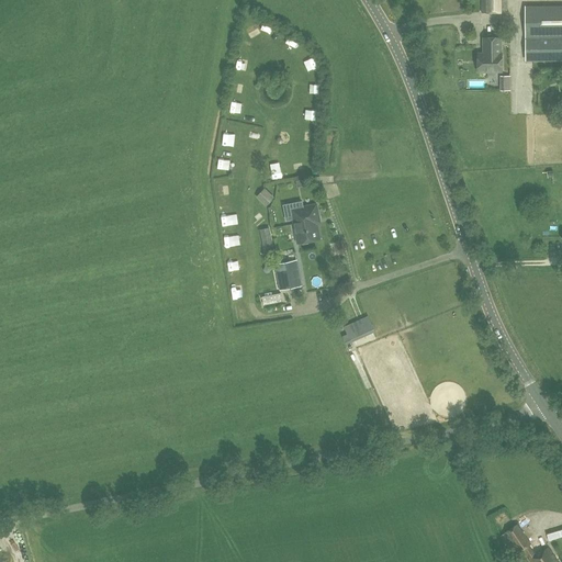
[(507,12),(506,0),(481,0),(481,12),(507,12)]
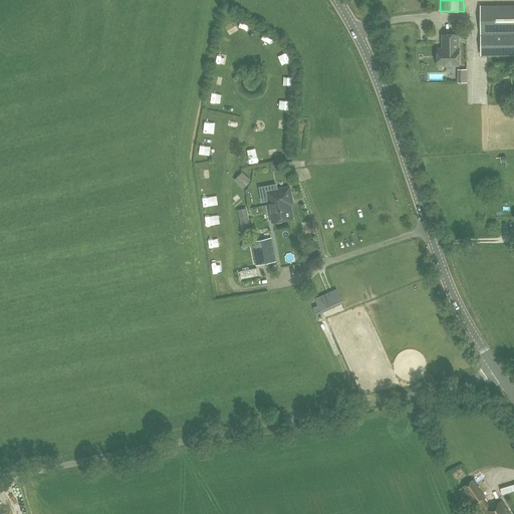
[(513,5),(480,6),(481,44),(509,43),(513,43),(513,5)]
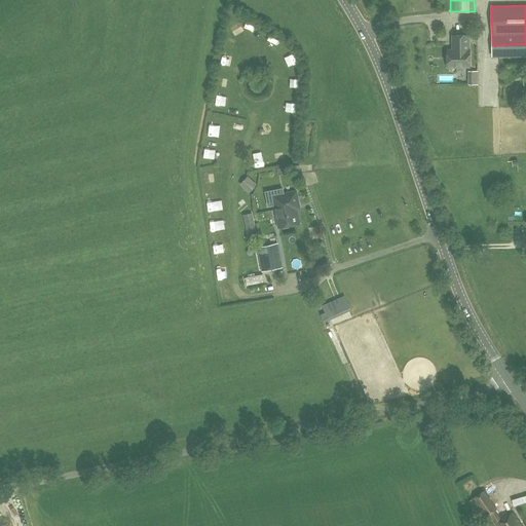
[(240,21),(231,26),(236,35),(246,29),(240,21)]
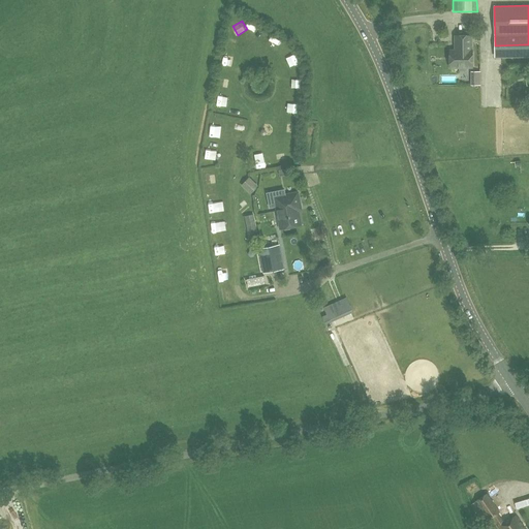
[(450,66),(472,66),(472,51),(471,51),(471,35),(455,35),(456,51),(450,51),(450,66)]
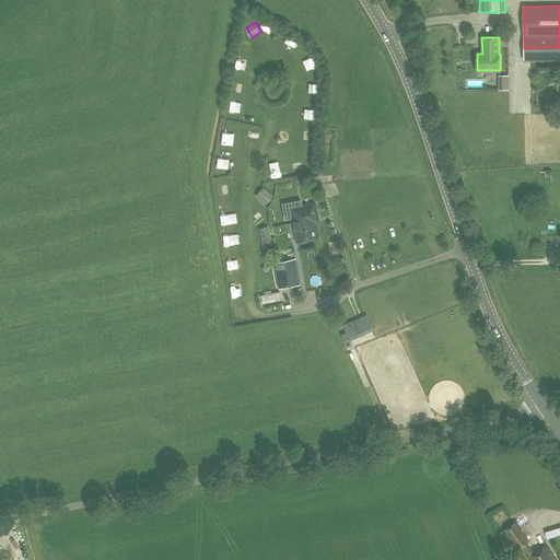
[(229,107),(237,113),(243,104),(234,98),(229,107)]
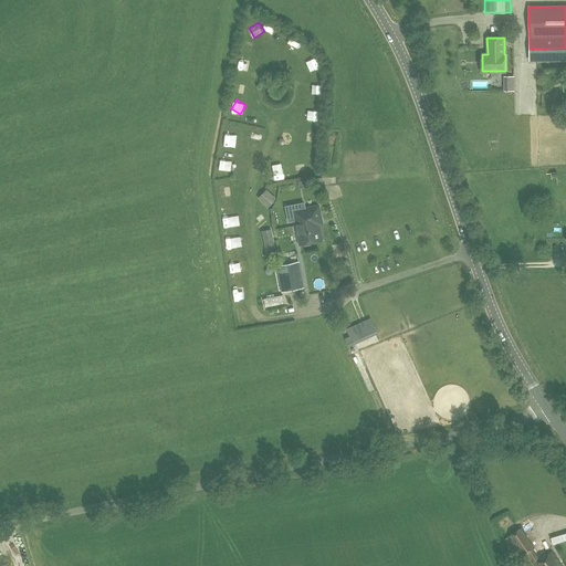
[(308,132),(308,142),(320,142),(320,132),(308,132)]
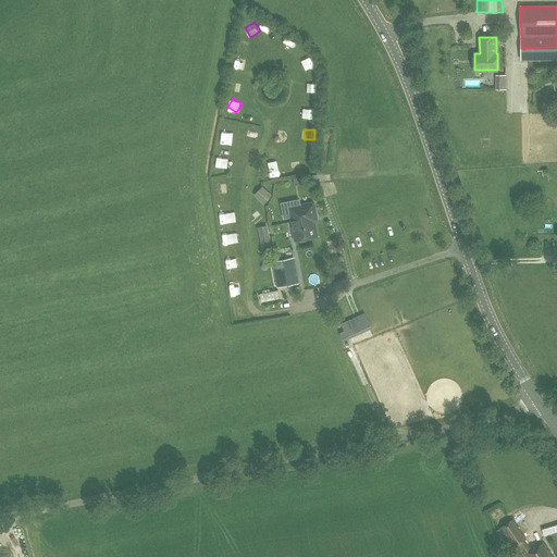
[(223,144),(233,143),(232,134),(222,135),(223,144)]
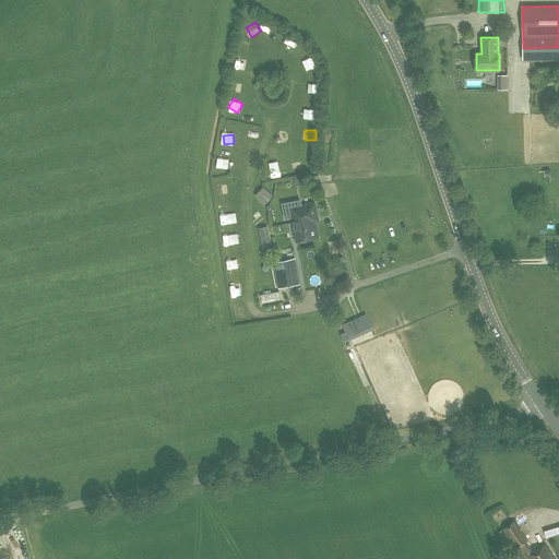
[(228,167),(227,157),(217,158),(218,168),(228,167)]
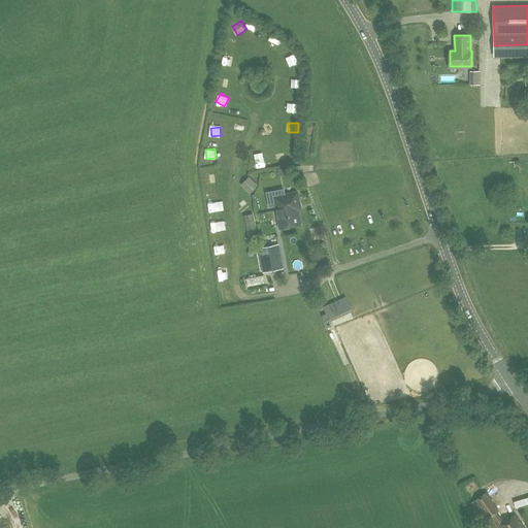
[(266,155),(257,156),(258,168),(267,168),(266,155)]
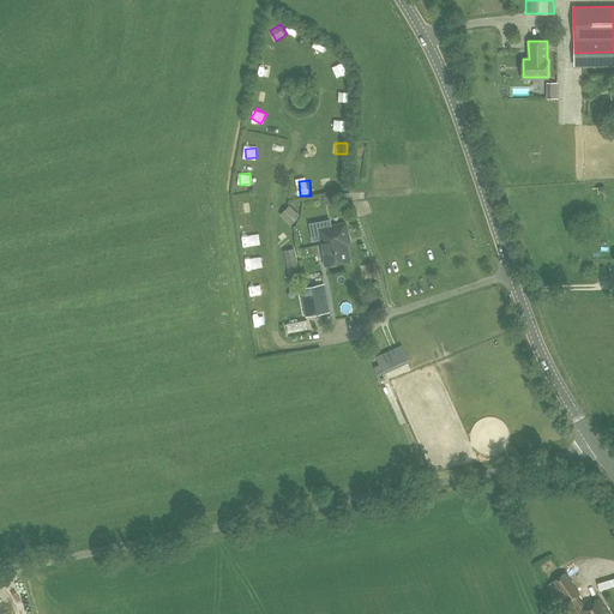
[(251,215),(252,204),(241,203),(240,214),(251,215)]
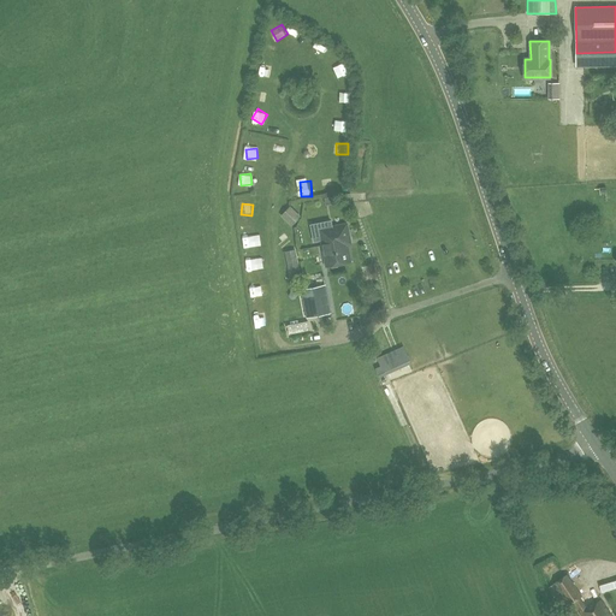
[(292,205),(285,211),(292,221),(300,217),(292,205)]
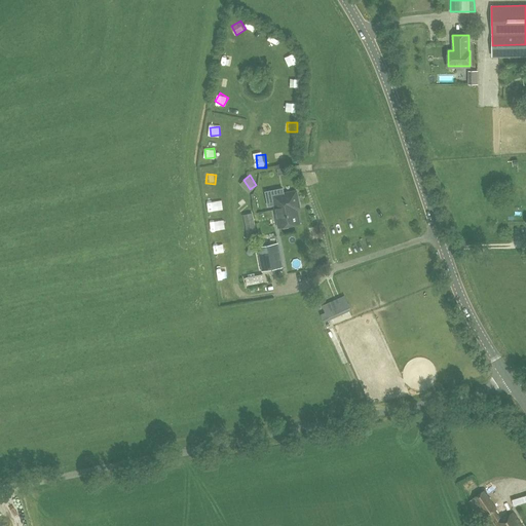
[(272,195),(275,213),(296,209),(299,209),(296,191),(272,195)]
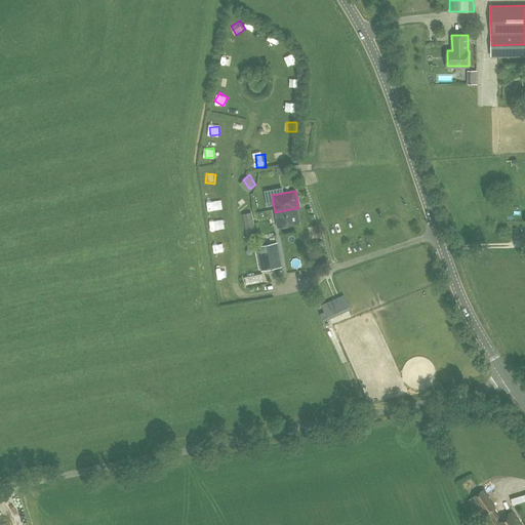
[(238,205),(244,212),(252,203),(246,197),(238,205)]
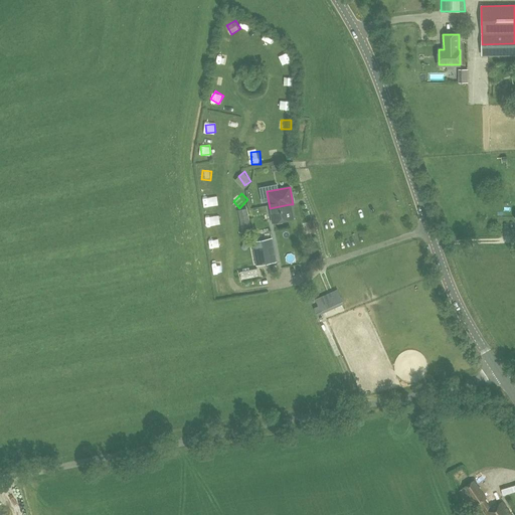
[(205,205),(219,204),(219,195),(204,196),(205,205)]
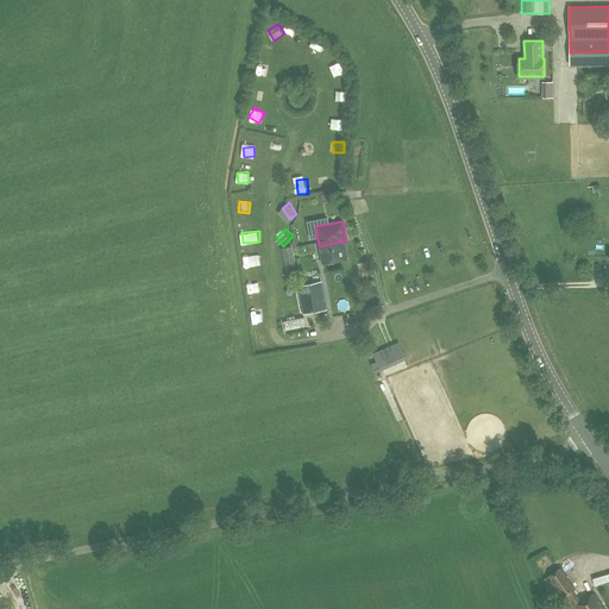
[(322,263),(346,258),(343,242),(319,246),(322,263)]
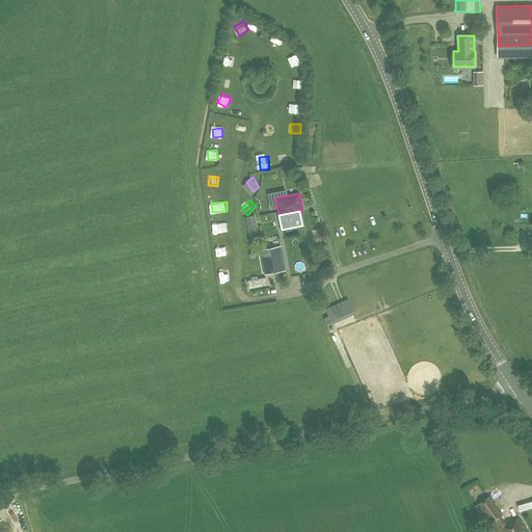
[(259,236),(255,215),(245,217),(249,238),(259,236)]
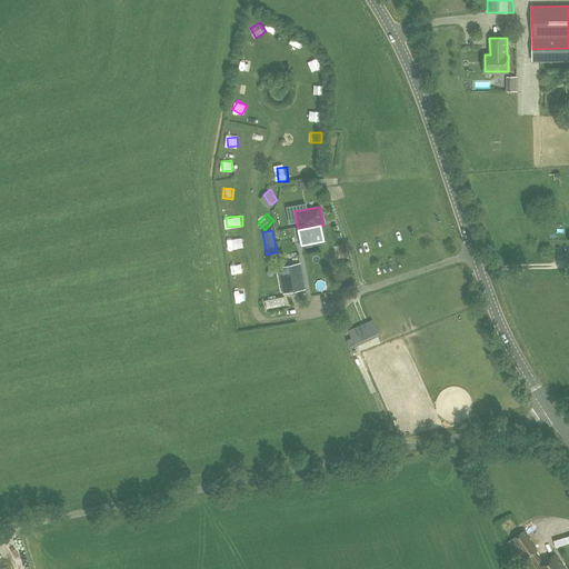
[(238,261),(230,262),(233,275),(240,273),(238,261)]
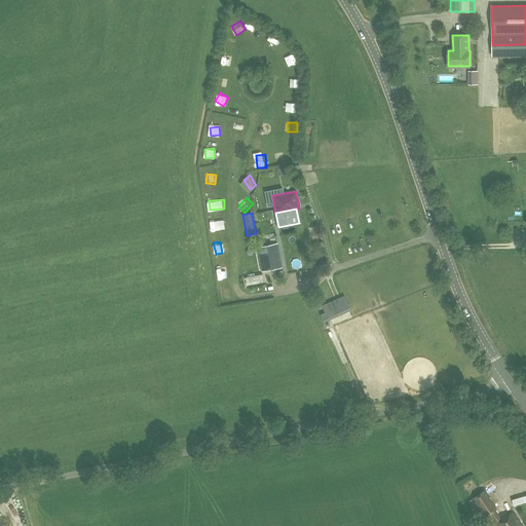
[(258,248),(262,270),(283,267),(277,243),(258,248)]
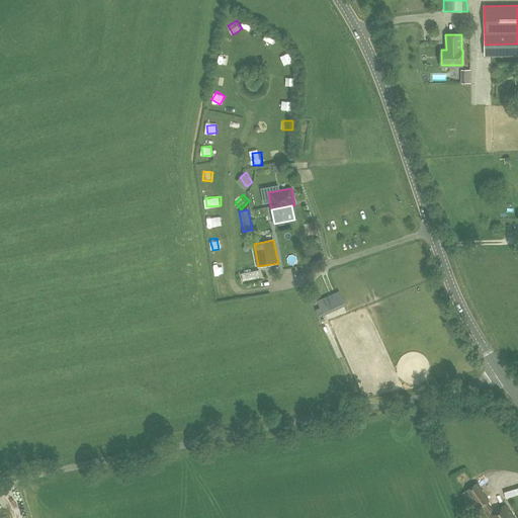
[(260,277),(259,270),(242,273),(243,280),(260,277)]
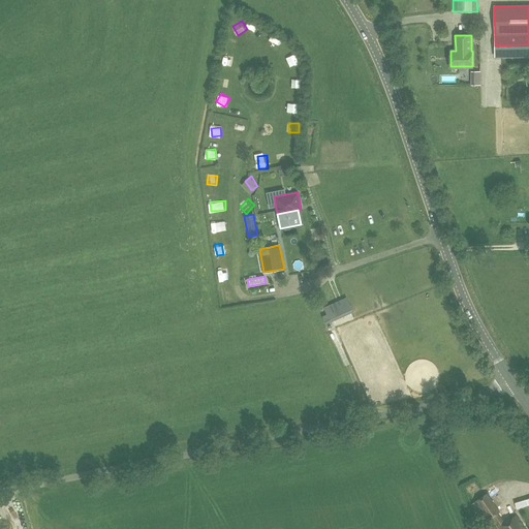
[(335,320),(353,312),(347,297),(323,307),(331,322),(335,320)]
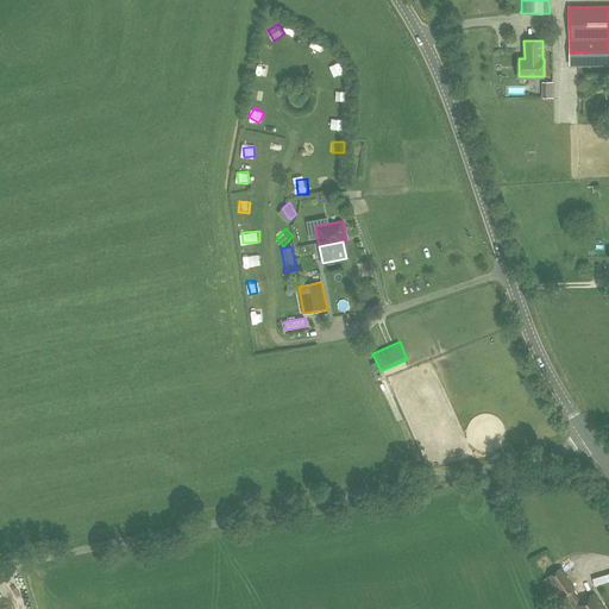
[(387,394),(393,391),(389,383),(383,385),(387,394)]
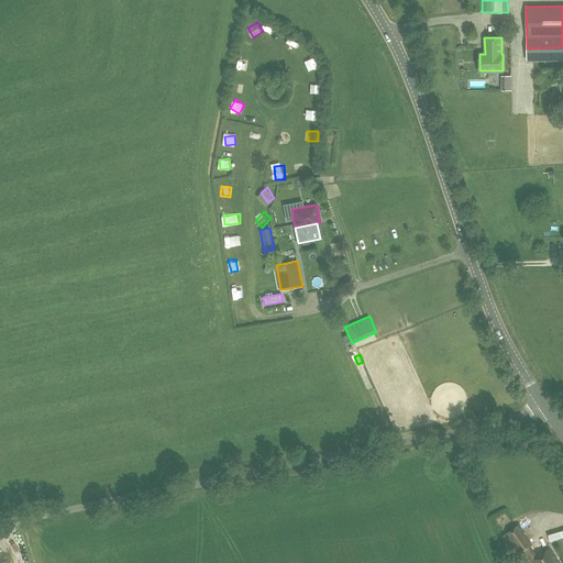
[(376,389),(365,366),(360,368),(371,392),(376,389)]
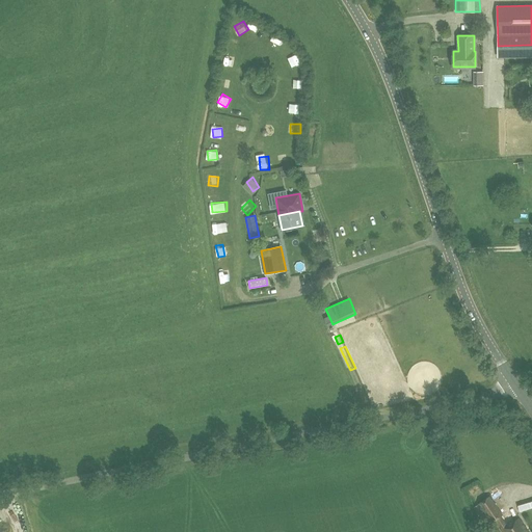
[(501,516),(504,515),(490,496),(477,504),(478,505),(474,507),(486,526),(489,524),(489,525),(496,521),(502,530),(507,526),(501,516)]
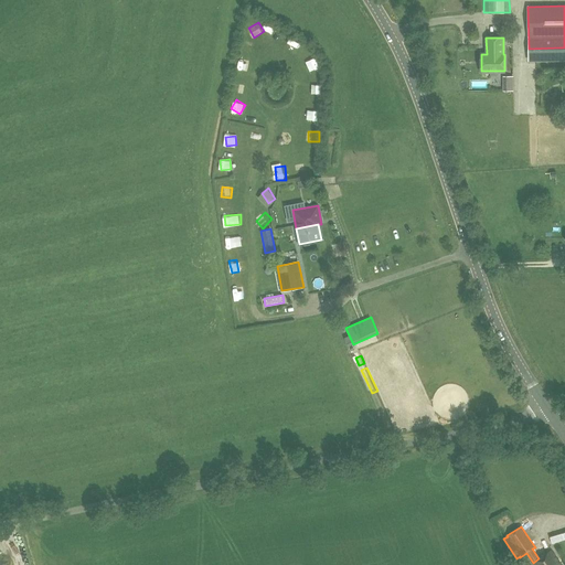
[(561,564),(551,551),(539,558),(533,563),(534,564),(561,564)]
